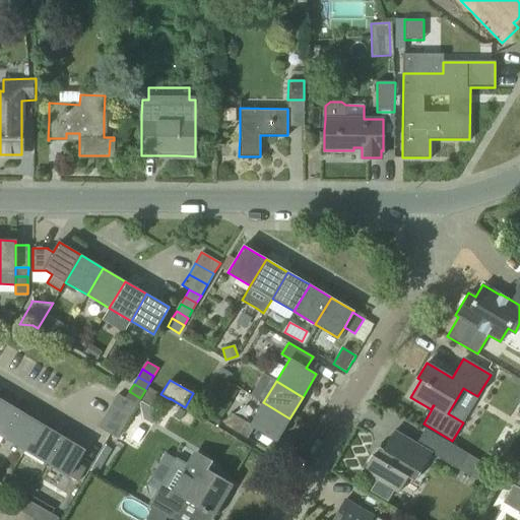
[(148,387),(140,401),(161,413),(170,399),(160,394),(157,392),(148,387)]
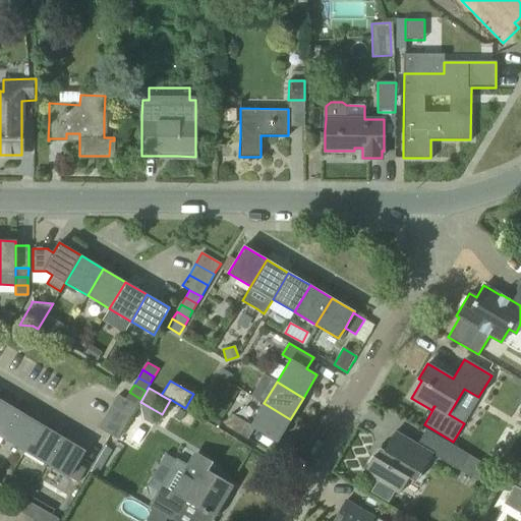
[(140,399),(129,392),(125,399),(136,406),(140,399)]
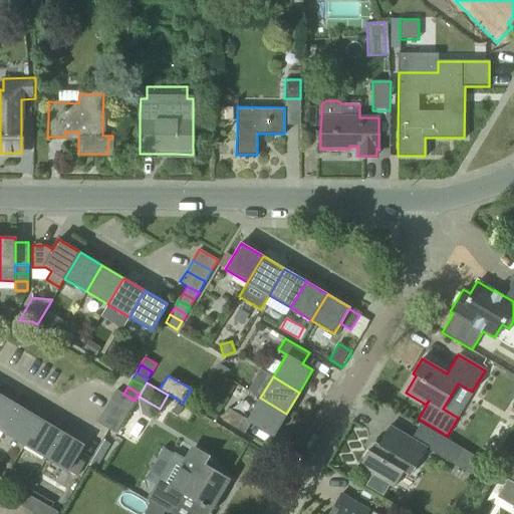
[(109,401),(129,412),(135,401),(123,394),(116,390),(109,401)]
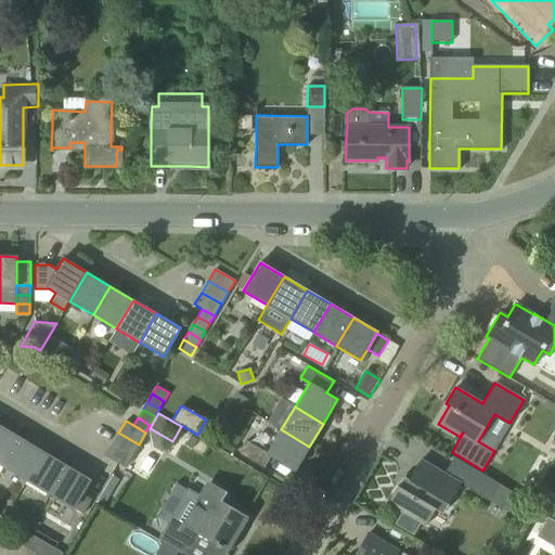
[(0,464),(3,466),(20,438),(0,425),(0,464)]
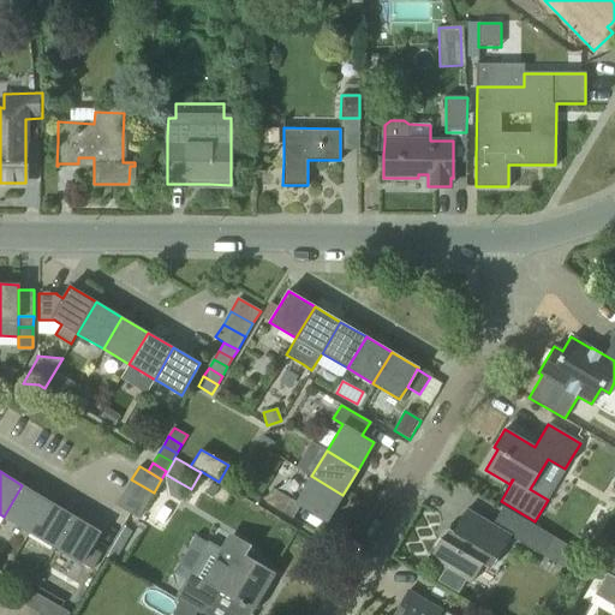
[(300,506),(327,521),(342,495),(311,476),(296,502),(300,506)]
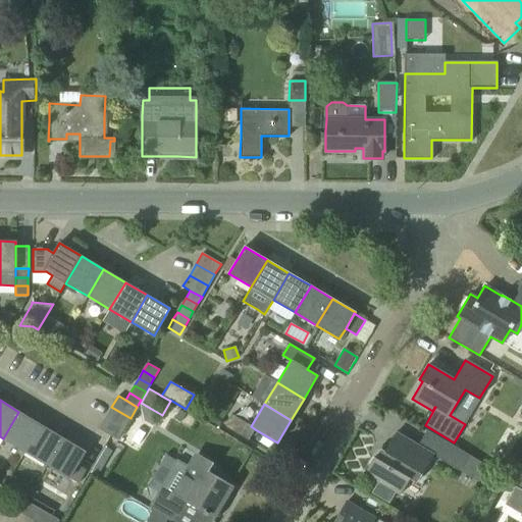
[(105,418),(123,428),(131,418),(111,407),(105,418)]
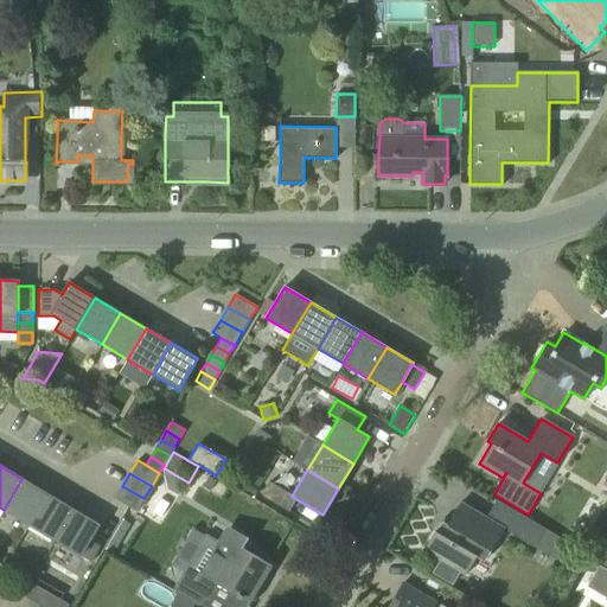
[(209,477),(203,487),(210,491),(216,480),(209,477)]
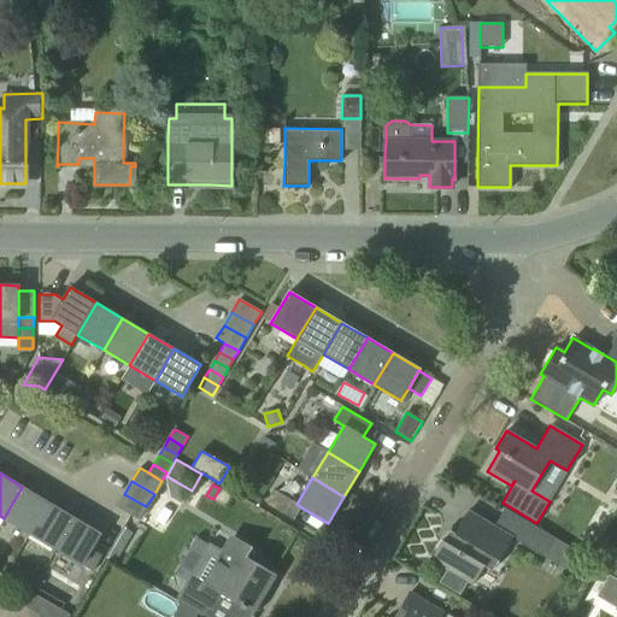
[(29,534),(48,503),(22,487),(4,518),(29,534)]
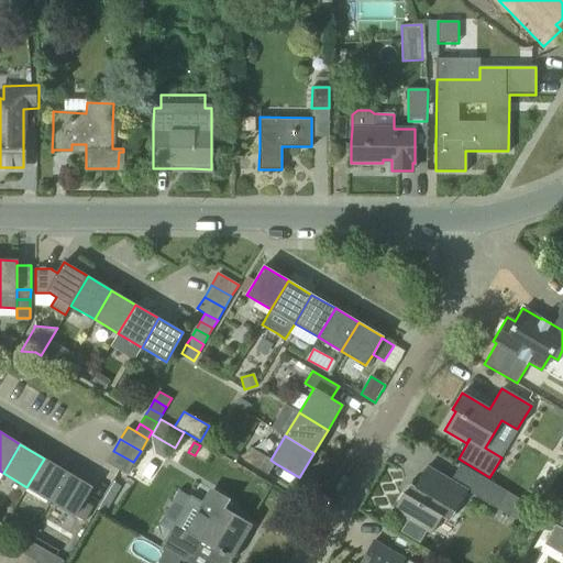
[(258,453),(251,448),(243,460),(252,465),(258,453)]
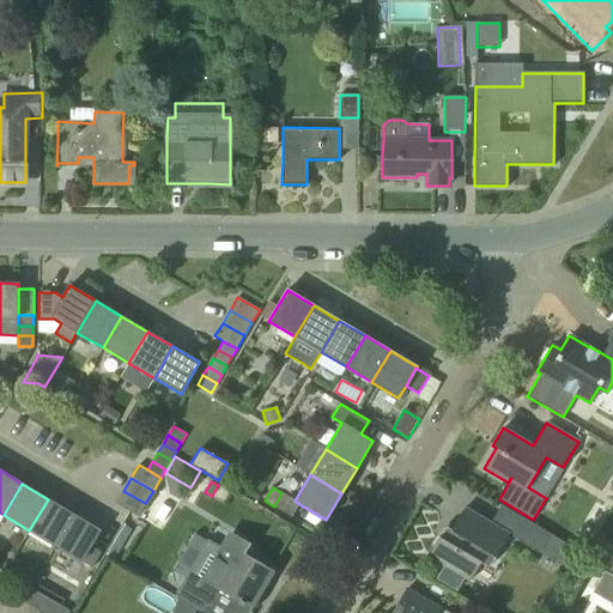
[(123,491),(116,503),(138,516),(145,503),(123,491)]
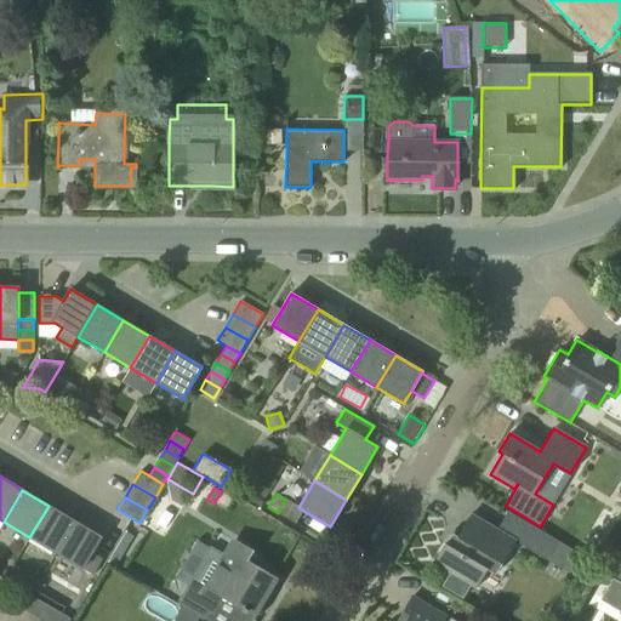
[(286,518),(295,505),(285,500),(278,513),(286,518)]
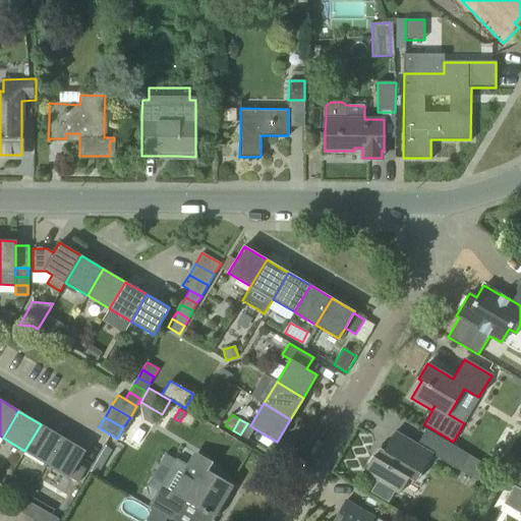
[(240,435),(247,439),(254,428),(250,425),(247,423),(240,435)]
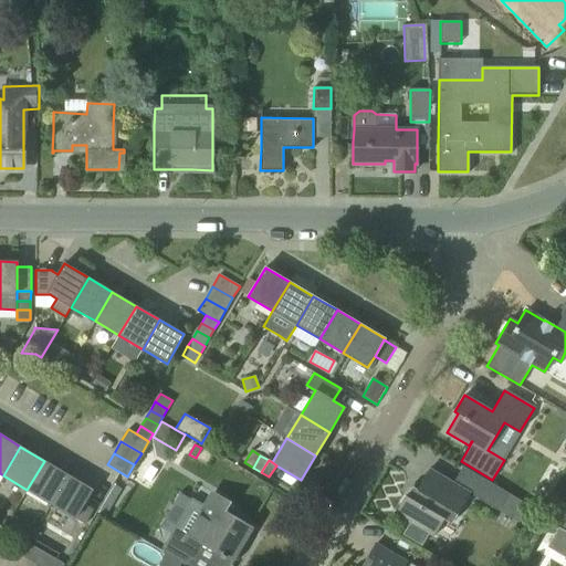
[(51,503),(67,475),(44,461),(27,490),(51,503)]
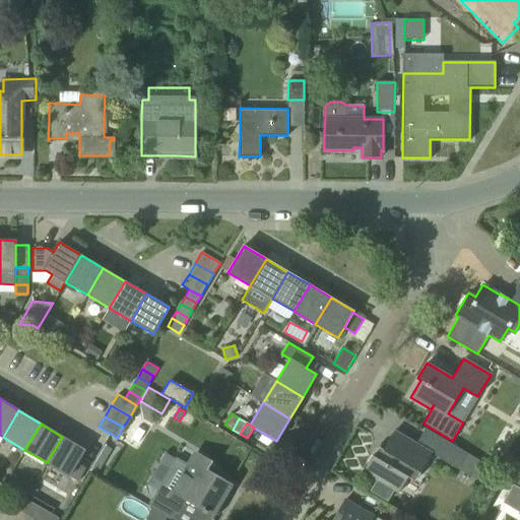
[(373,455),(363,471),(377,479),(370,491),(388,502),(394,490),(399,493),(409,477),(415,480),(420,472),(432,452),(411,441),(394,431),(383,449),(379,447),(374,456),(373,455)]
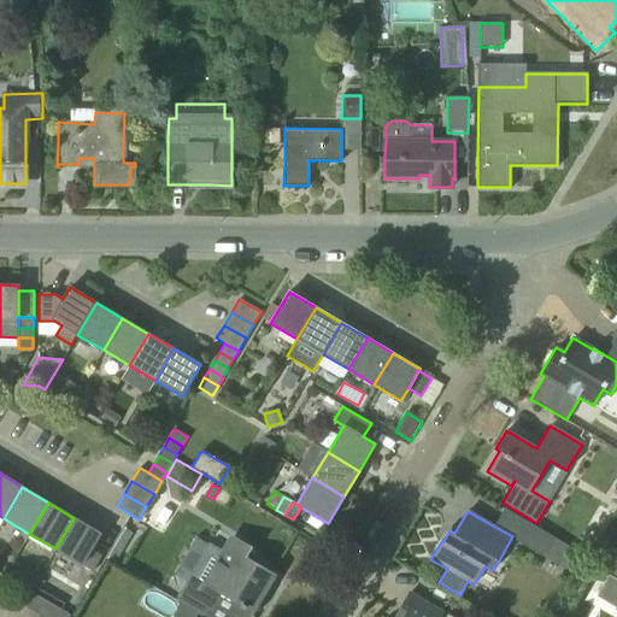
[(56,548),(82,565),(100,534),(74,518),(56,548)]
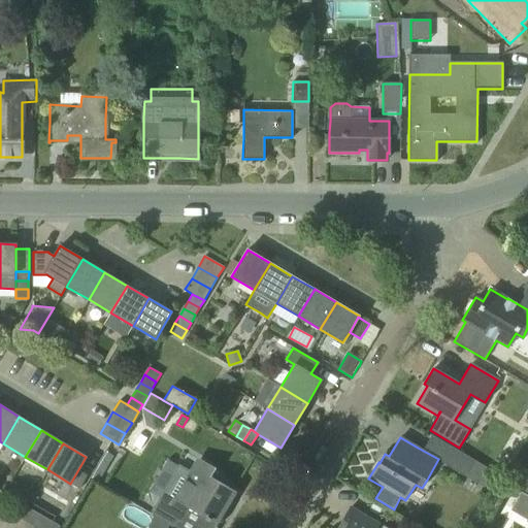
[(441,461),(465,476),(474,461),(450,447),(441,461)]
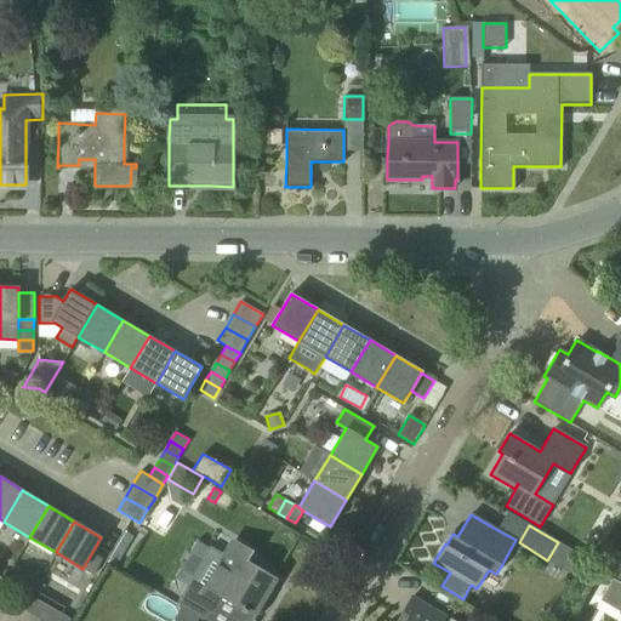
[(211,548),(178,603),(209,620),(212,620),(221,607),(226,598),(244,609),(243,610),(246,614),(248,611),(255,615),(256,614),(261,614),(269,599),(267,594),(277,579),(252,564),(257,556),(233,542),(233,541),(223,556),(215,551),(211,548)]
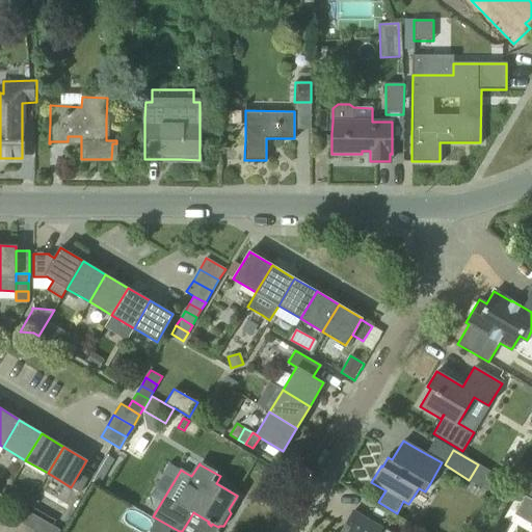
[(531,501),(525,497),(514,514),(531,524),(531,501)]
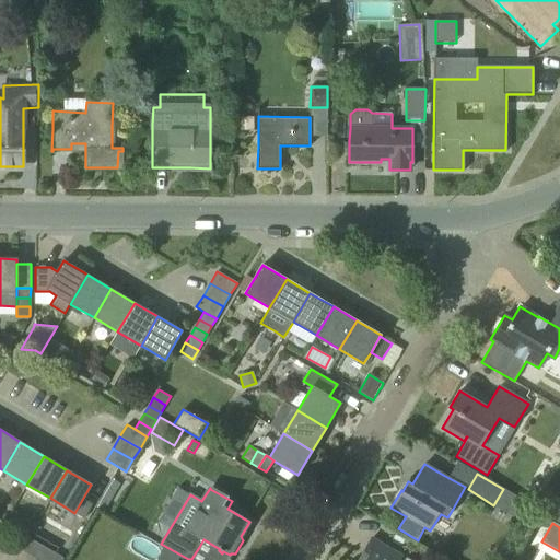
[(16,547),(24,551),(31,539),(23,535),(16,547)]
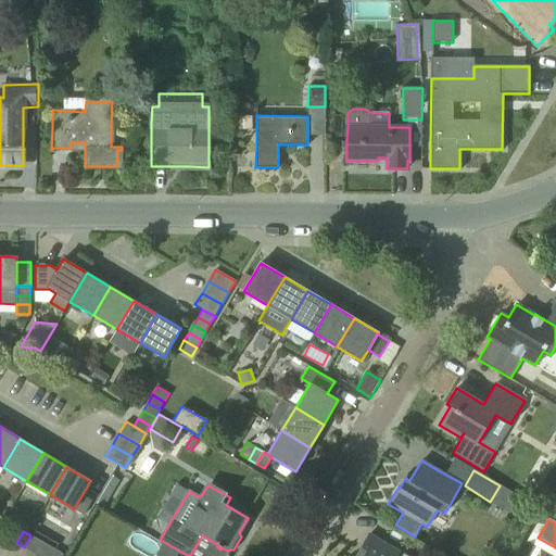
[(389,545),(370,534),(357,555),(358,555),(405,555),(404,555),(403,555),(397,555),(395,554),(397,551),(389,545)]
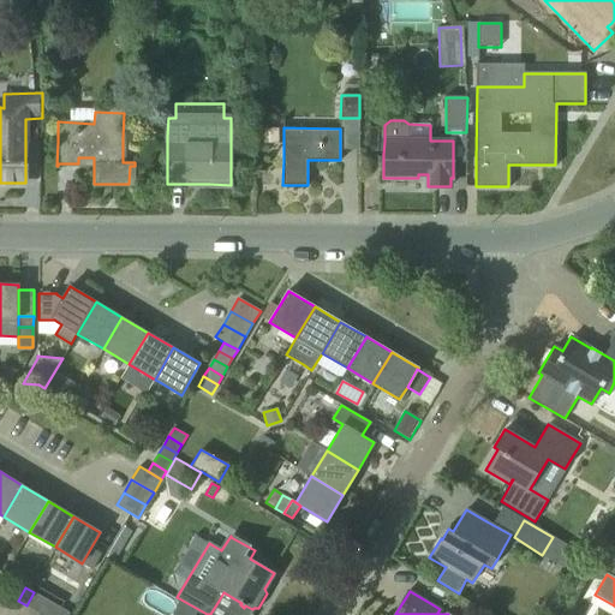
[(27,605),(35,610),(43,597),(34,592),(27,605)]
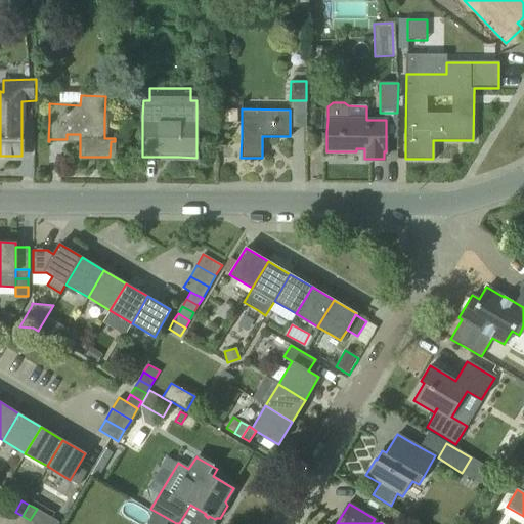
[(37,523),(44,513),(37,509),(30,520),(34,522),(36,523),(37,523)]
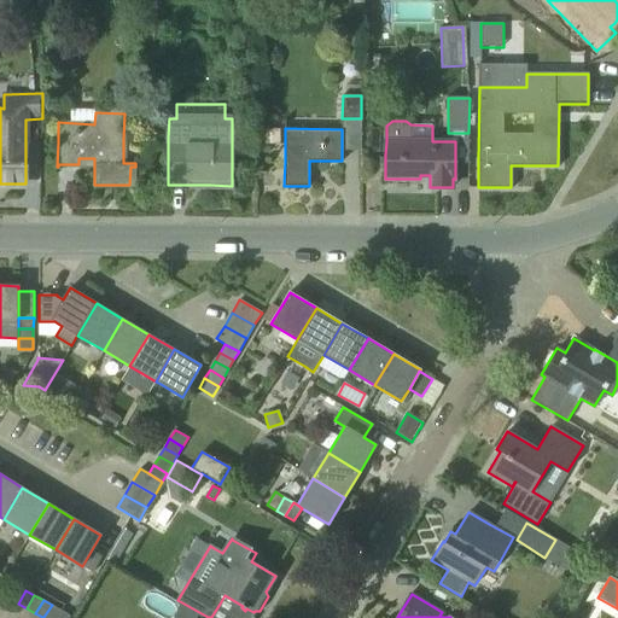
[(56,617),(60,610),(52,605),(44,617),(56,617)]
